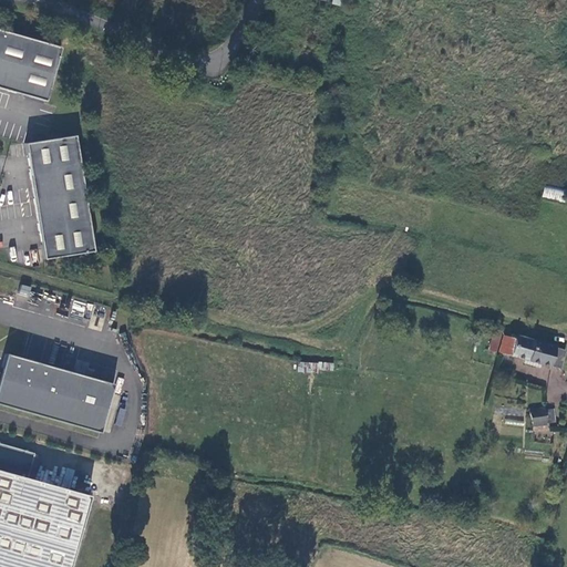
[(0,86),(47,100),(62,47),(0,28),(0,86)]
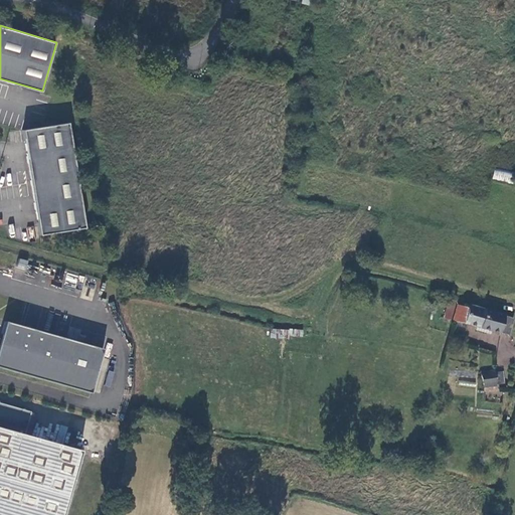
[(45,127),(24,130),(41,234),(87,227),(69,123),(45,127)]
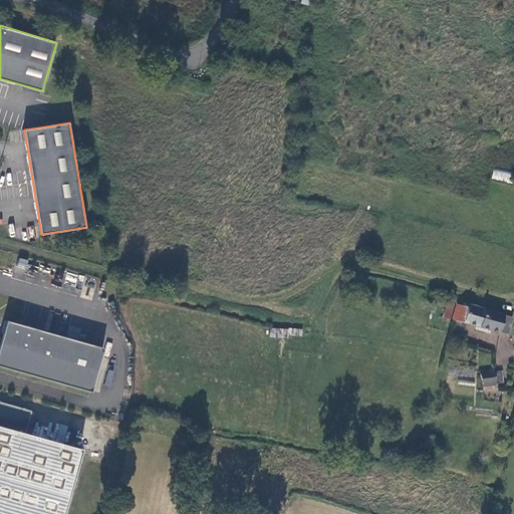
[(513,175),(492,170),(490,180),(513,185),(513,175)]
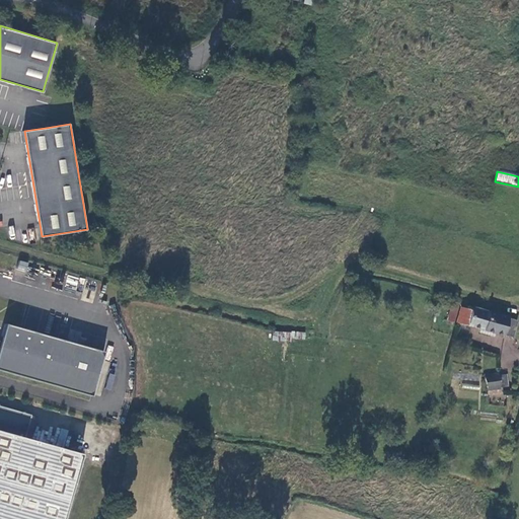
[(451,320),(456,303),(450,302),(446,318),(451,320)]
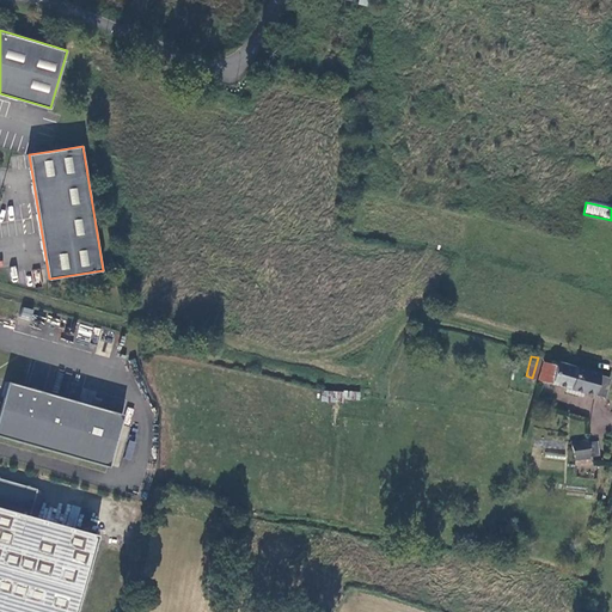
[(540,380),(551,383),(556,367),(545,363),(540,380)]
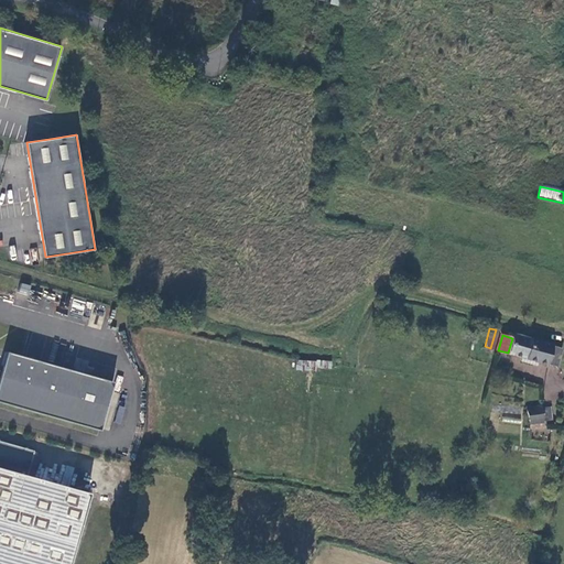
[(560,348),(512,335),(512,338),(508,353),(555,366),(560,348)]
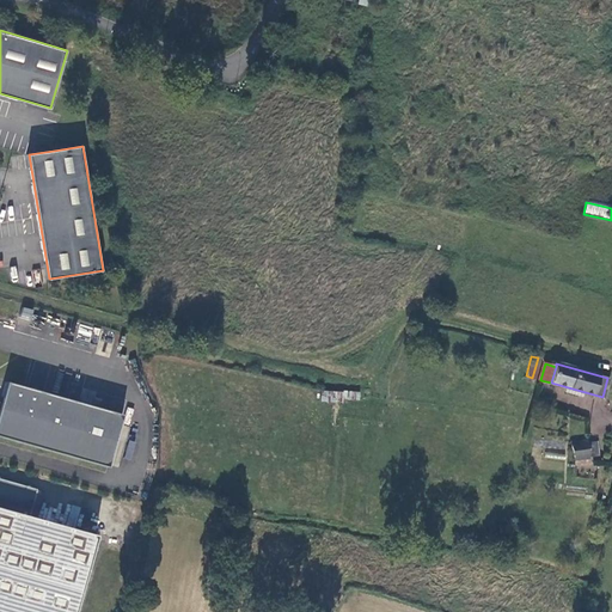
[(0,435),(110,466),(124,414),(22,385),(7,380),(2,402),(0,401),(0,435)]
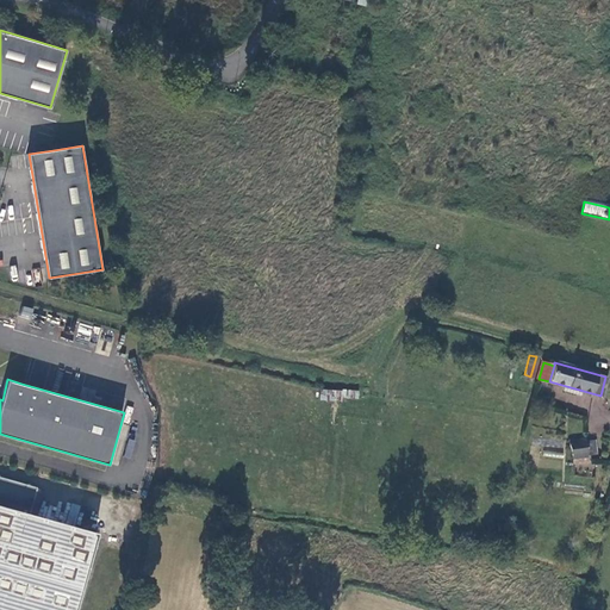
[(584,441),(584,437),(567,439),(570,464),(586,461),(586,454),(584,441)]
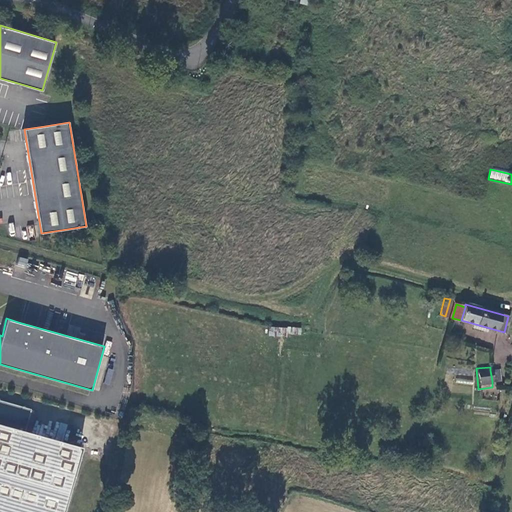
[(499,369),(490,370),(492,381),(500,380),(499,369)]
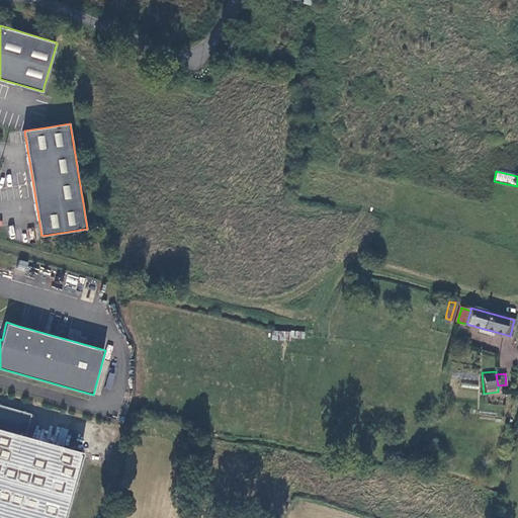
[(31,413),(0,404),(0,517),(64,517),(83,451),(30,437),(25,436),(31,416),(31,413)]
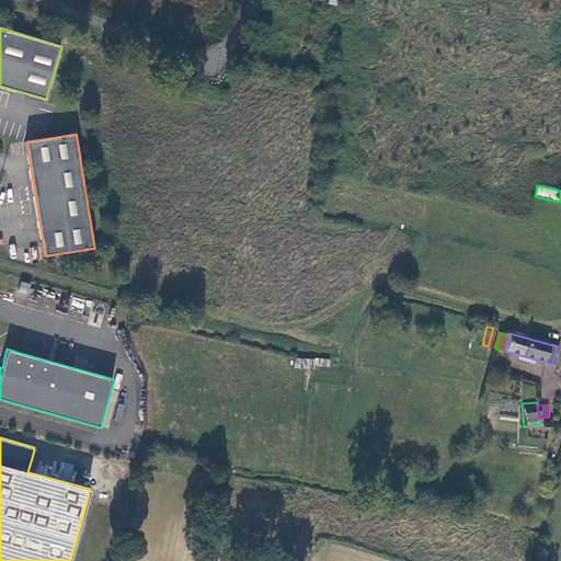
[(38,451),(34,450),(27,472),(33,473),(38,451)]
